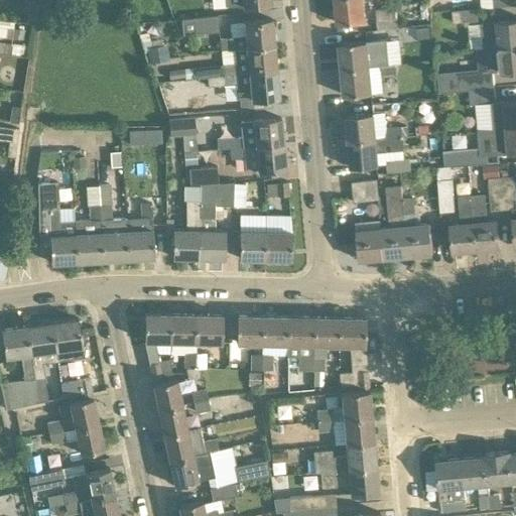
[(363,0),(335,0),(337,23),(365,21),(363,0)]
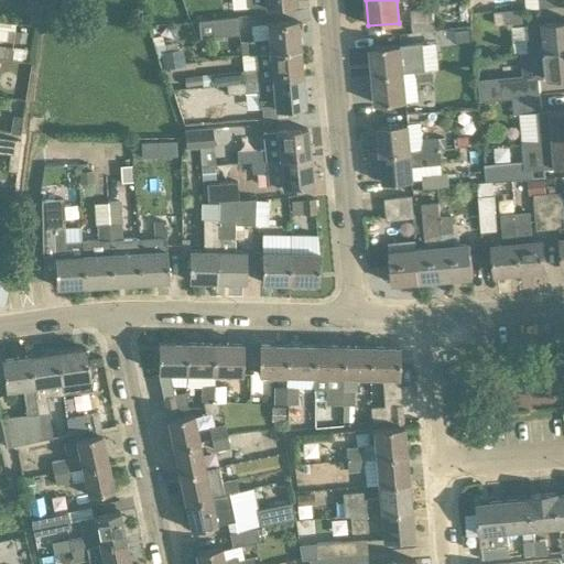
[(524,0),(525,9),(540,8),(539,0),(524,0)]
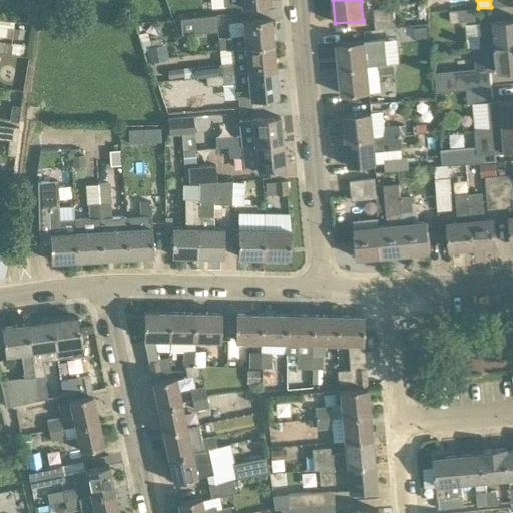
[(375,30),(396,29),(394,7),(373,9),(375,30)]
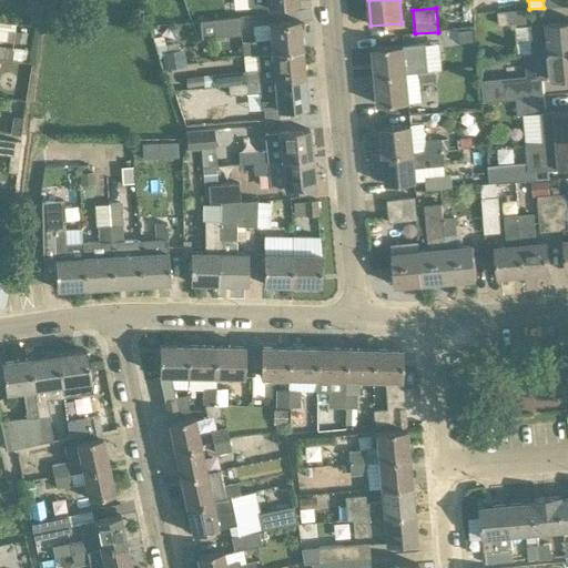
[(497,26),(525,23),(524,10),(496,12),(497,26)]
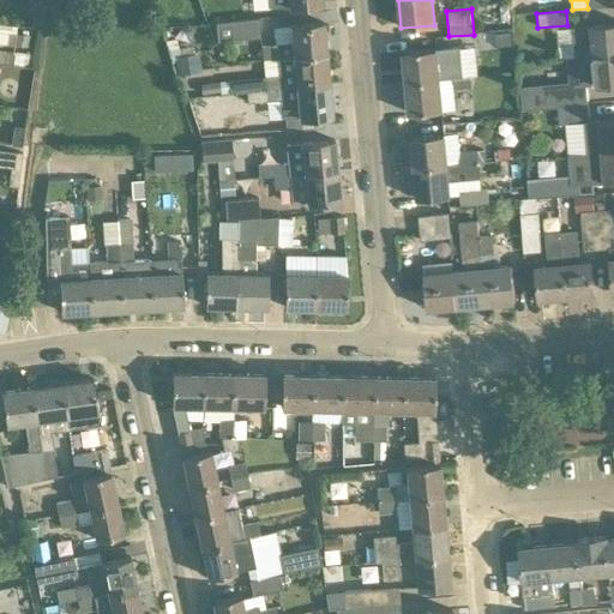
[(42,14),(31,13),(30,26),(41,28),(42,14)]
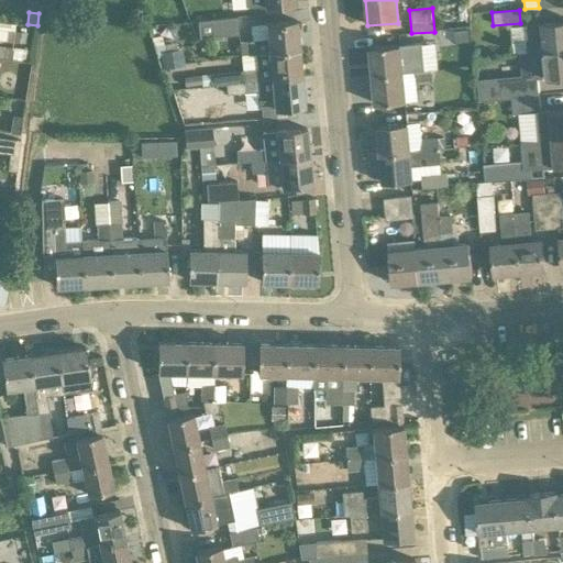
[(223,19),(214,20),(198,22),(199,39),(239,35),(238,18),(223,19)]
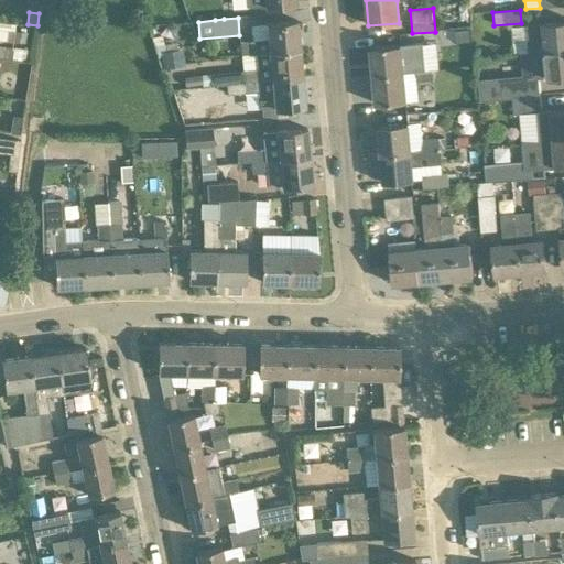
[(257,54),(300,50),(296,21),(264,24),(267,41),(239,43),(239,49),(227,50),(228,56),(241,55),(257,54)]
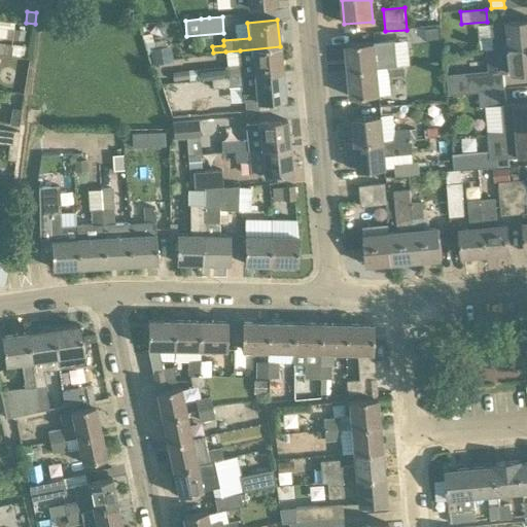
[(505,23),(492,24),(494,49),(526,45),(526,20),(505,22),(505,23)]
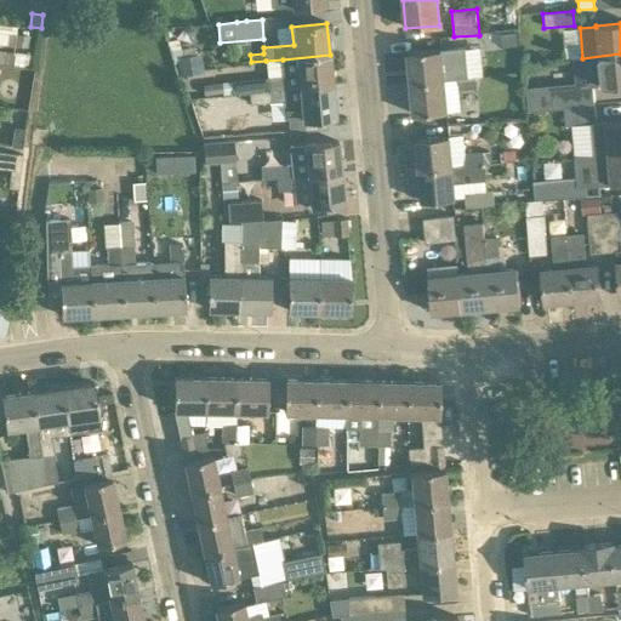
[(0,44),(13,46),(16,34),(17,27),(0,24),(0,44)]
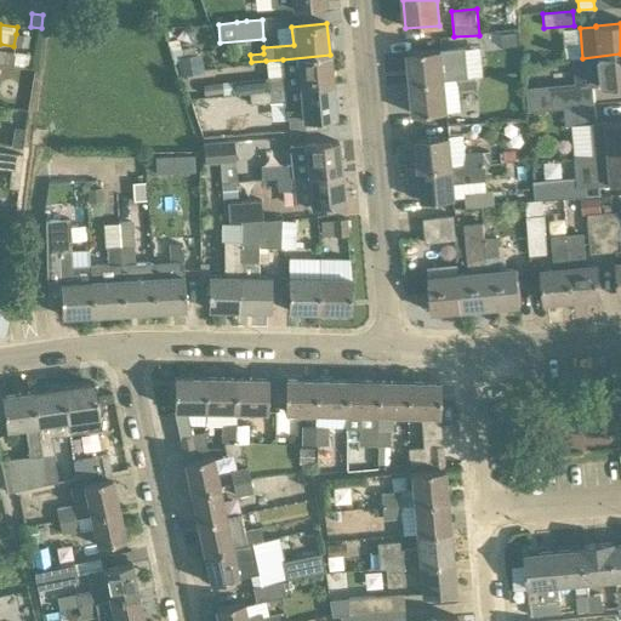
[(514,33),(502,34),(503,47),(516,46),(514,33)]
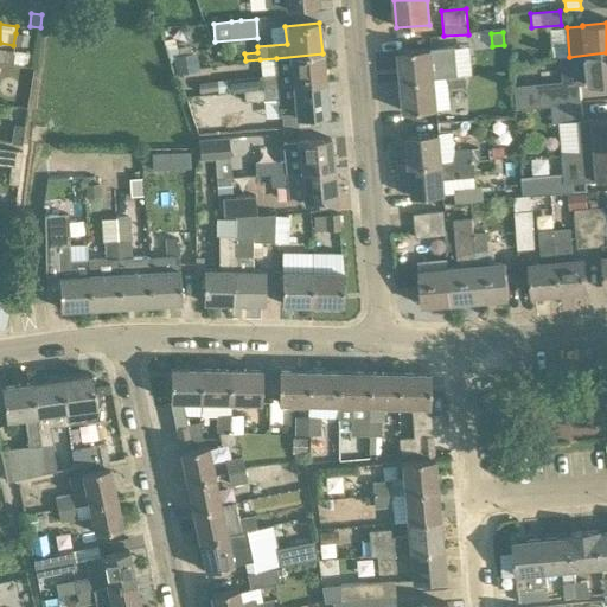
[(29,36),(16,33),(13,45),(26,48),(29,36)]
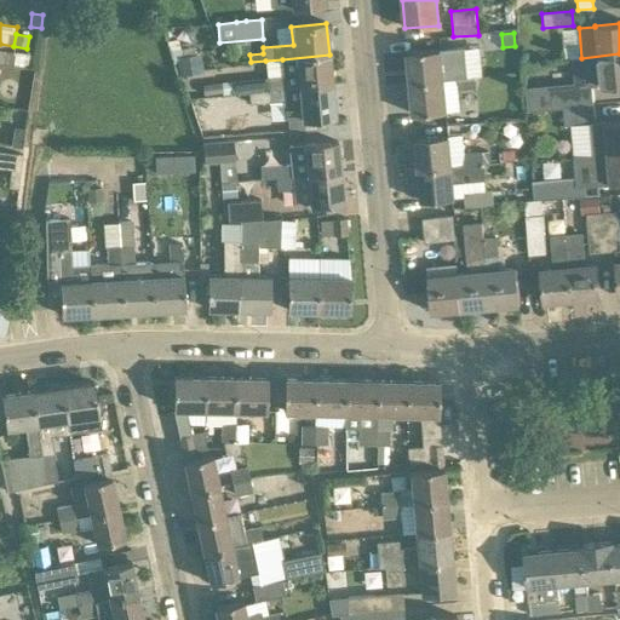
[(445,81),(466,79),(464,47),(407,52),(409,84),(445,81)]
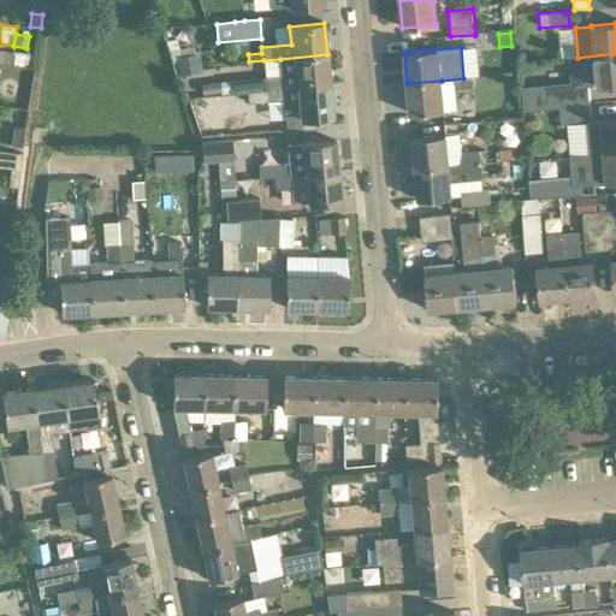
[(0,64),(28,69),(29,57),(0,53),(0,64)]
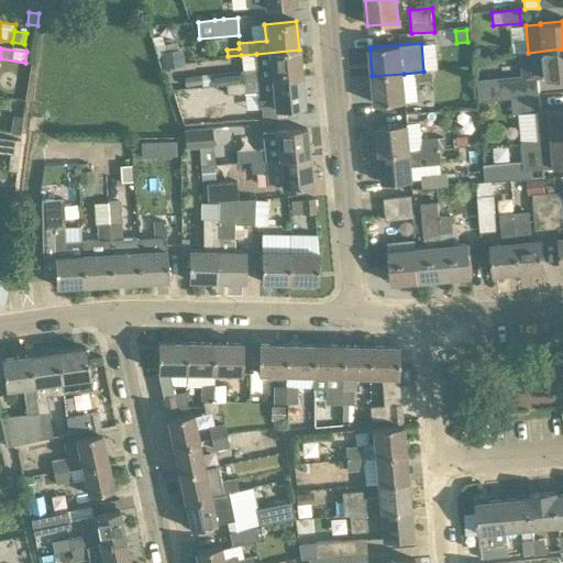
[(478,100),(482,100),(511,97),(511,99),(539,97),(537,79),(562,77),(562,48),(528,53),(519,54),(521,76),(477,80),(478,100)]
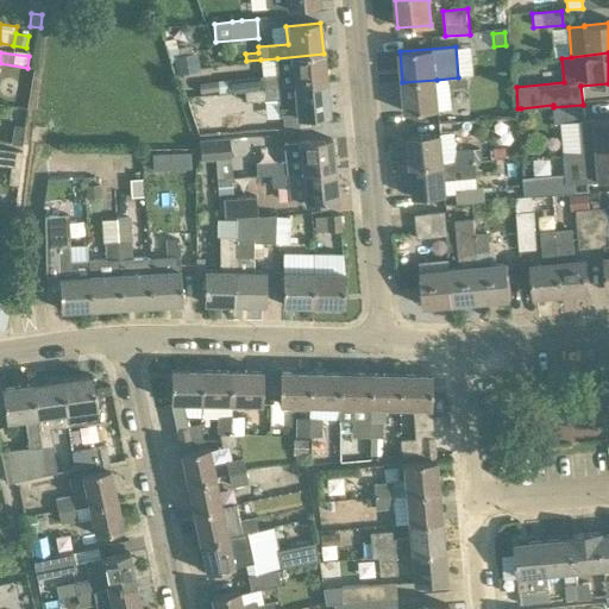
[(244,92),(326,83),(324,54),(277,58),(261,60),(262,79),(228,81),(228,93),(244,92)]
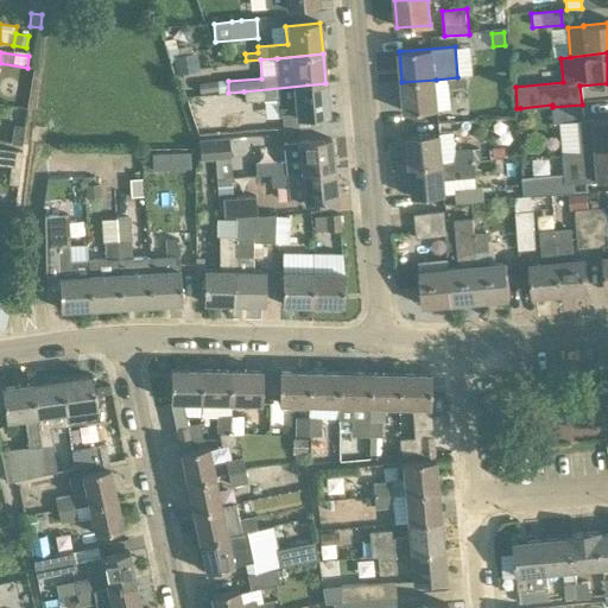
[(457,77),(449,78),(450,92),(468,90),(467,75),(457,77)]
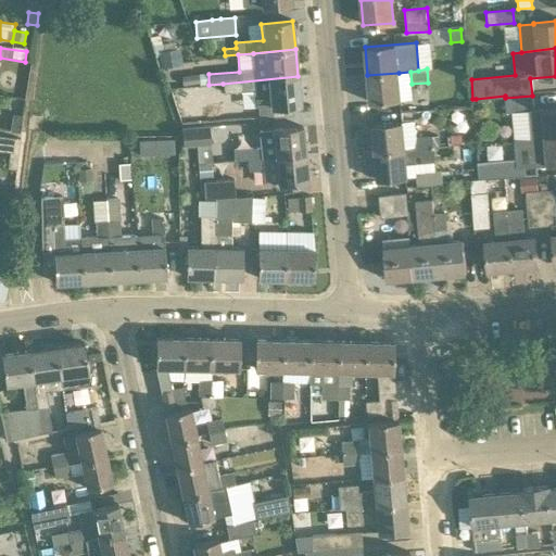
[(369,103),(401,101),(399,73),(367,75),(369,103)]
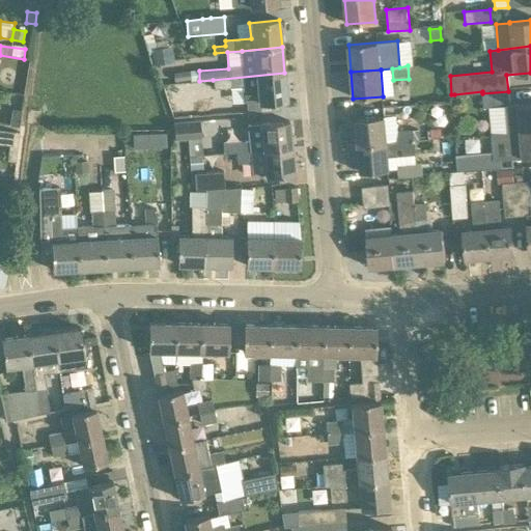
[(190,82),(189,72),(173,73),(174,84),(190,82)]
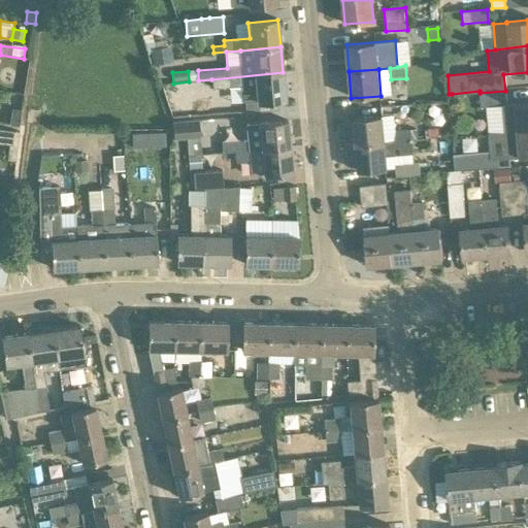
[(283,72),(211,79),(212,89),(240,87),(241,102),(244,102),(245,112),(278,109),(277,100),(285,99),(283,72)]
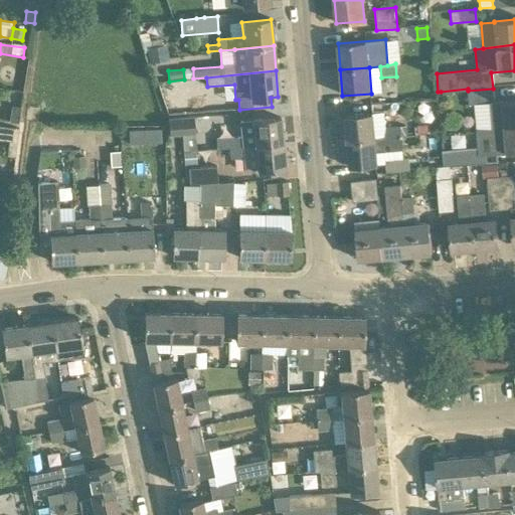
[(503,127),(514,126),(514,101),(501,103),(494,104),(493,89),(468,91),(469,106),(477,106),(478,118),(478,129),(503,127)]
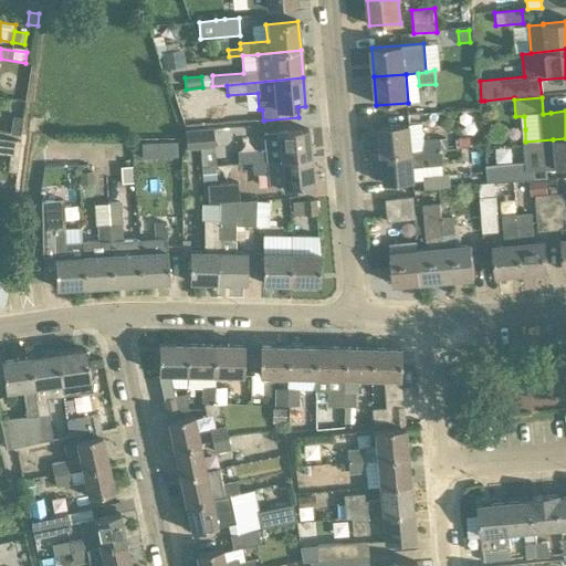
[(20,136),(22,118),(12,117),(10,135),(20,136)]
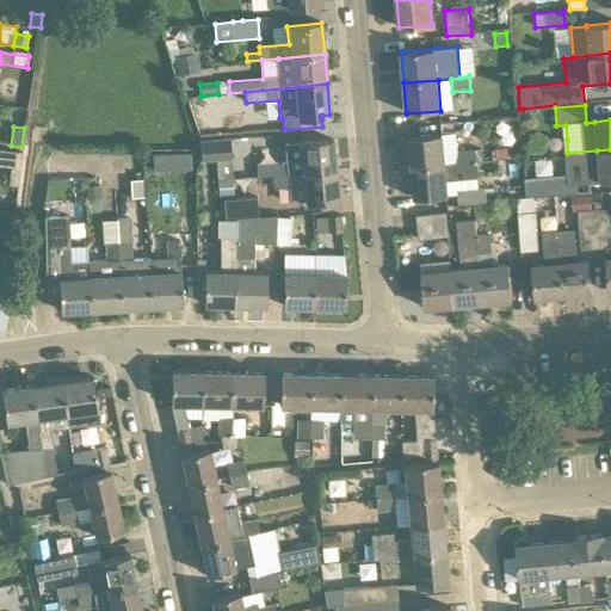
[(412,167),(445,165),(443,134),(409,137),(412,167)]
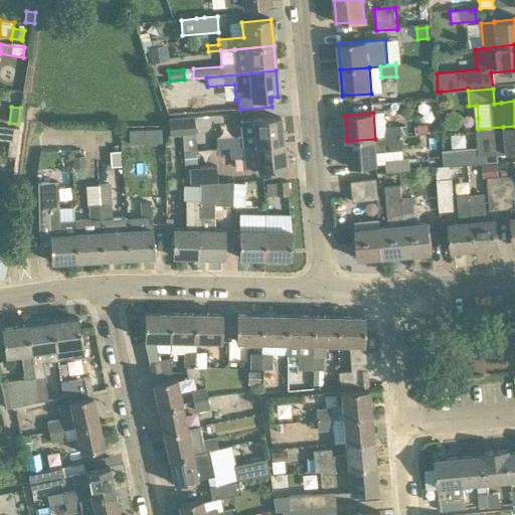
[(169,136),(195,134),(193,116),(168,118),(169,136)]
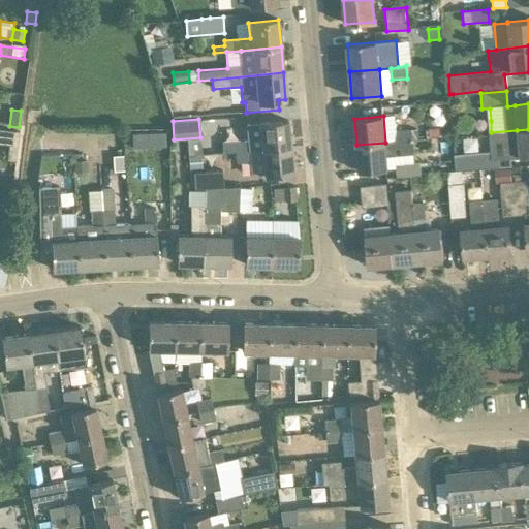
[(222,154),(235,153),(290,148),(288,121),(246,125),(248,141),(221,143),(222,154)]
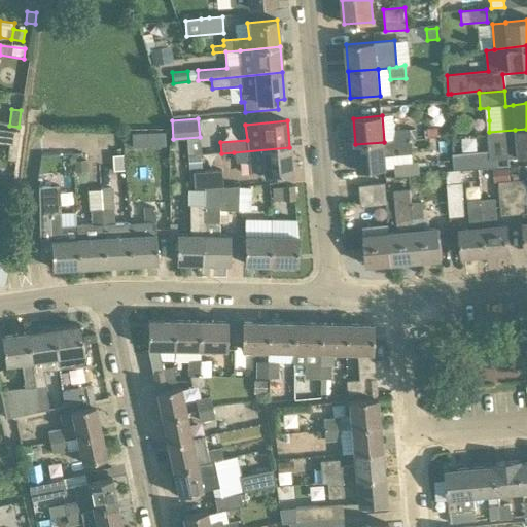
[(394,141),(411,140),(410,129),(393,131),(394,141)]
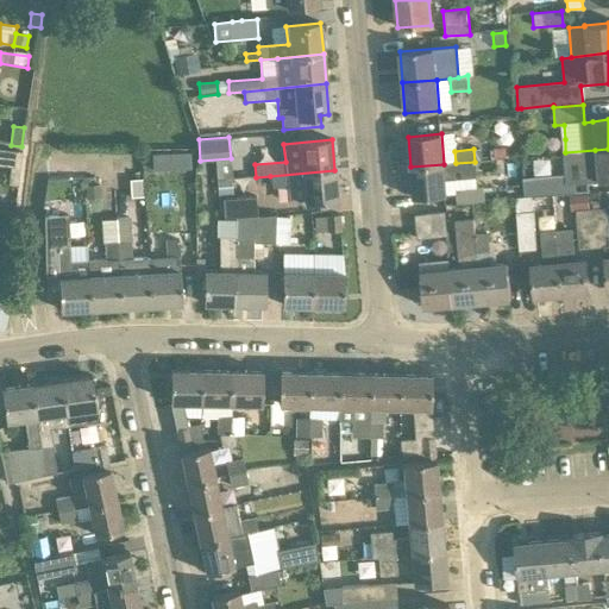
[(608,149),(595,150),(565,152),(569,183),(608,180),(608,149)]
